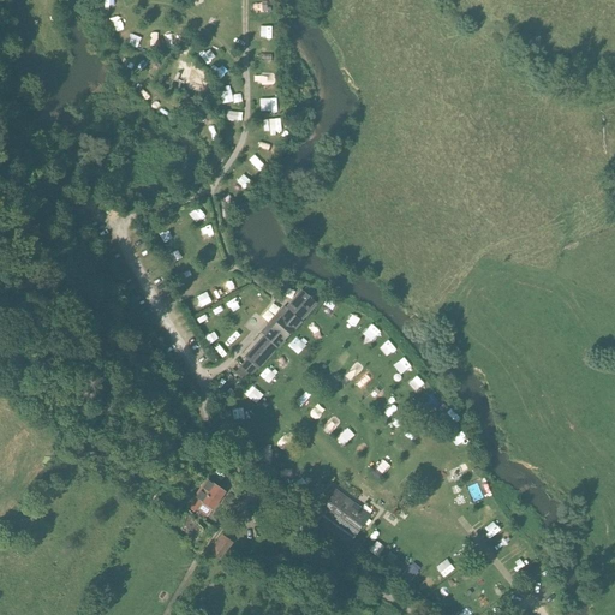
[(131,47),(142,49),(143,39),(133,36),(131,47)]
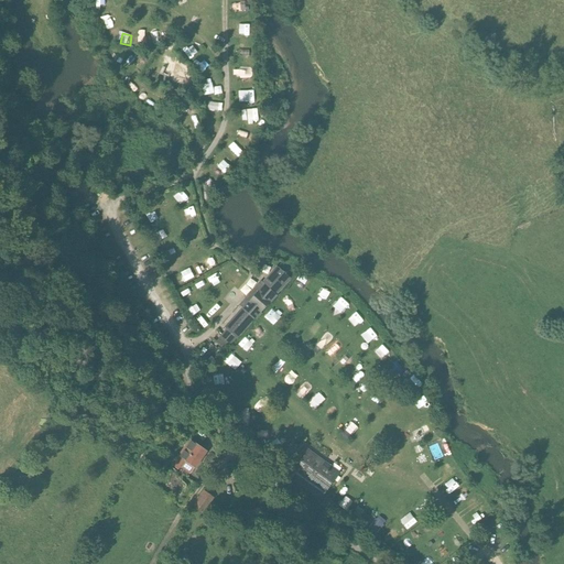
[(252,36),(242,36),(242,50),(252,50),(252,36)]
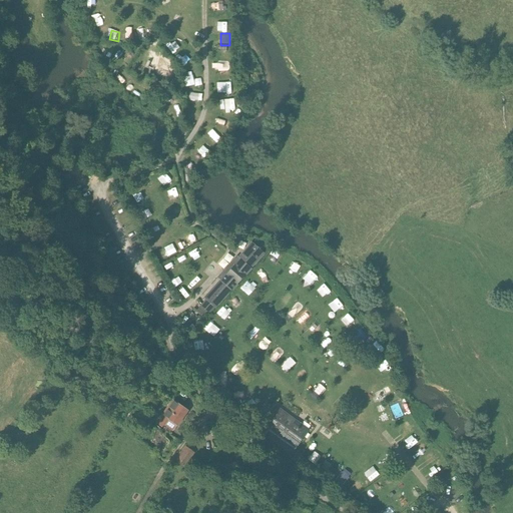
[(234,88),(224,88),(225,102),(234,101),(234,88)]
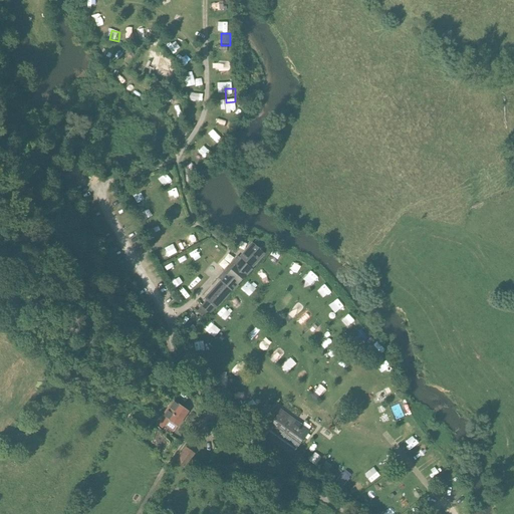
[(230,114),(239,115),(240,107),(231,105),(230,114)]
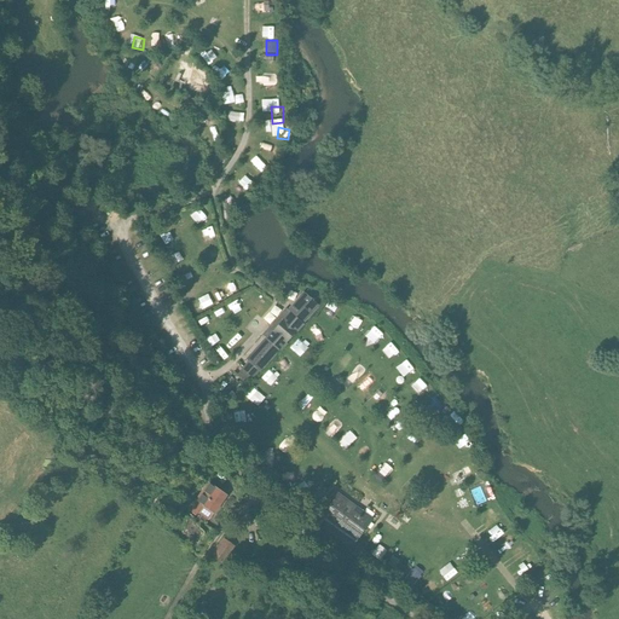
[(208,204),(194,210),(197,221),(212,215),(208,204)]
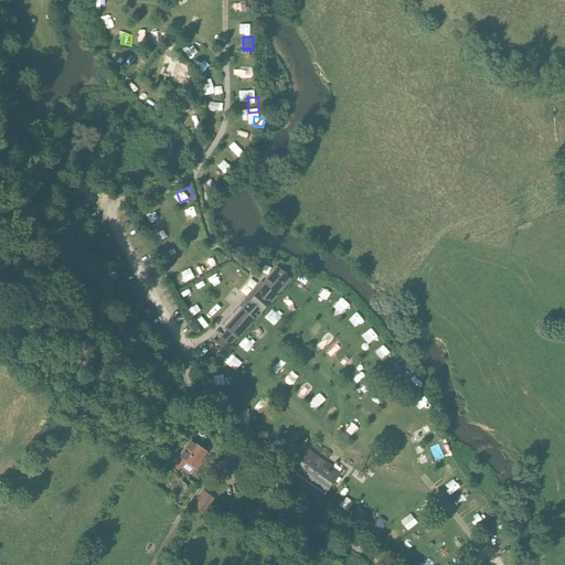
[(188,219),(198,215),(194,205),(184,209),(188,219)]
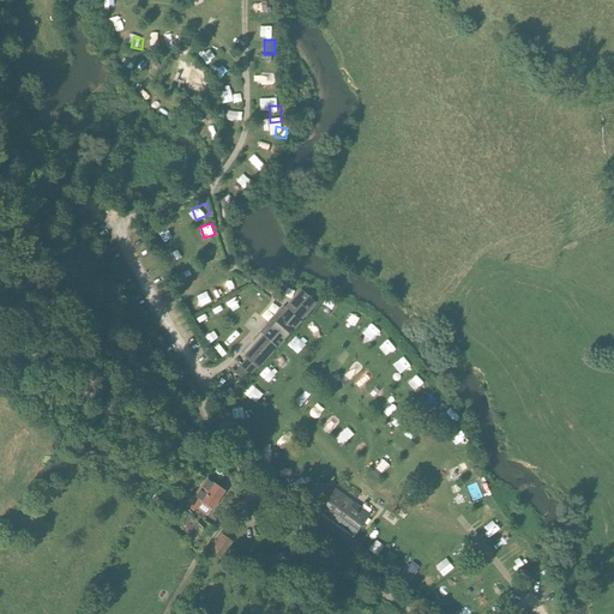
[(315,304),(304,292),(301,290),(286,308),(283,306),(260,332),(264,336),(245,356),(247,359),(240,366),(251,375),(257,368),(258,368),(276,348),(277,349),(301,321),(300,320),(315,304)]
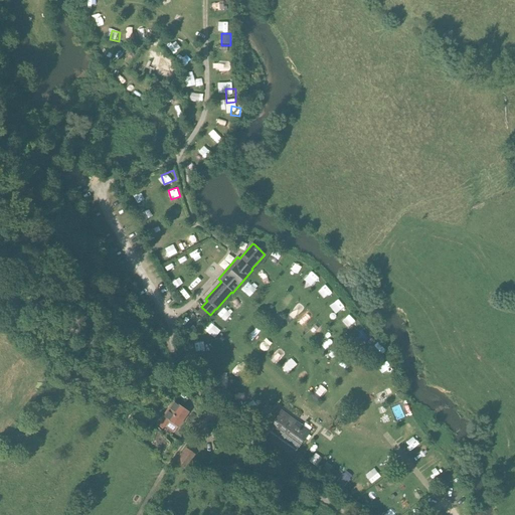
[(311,272),(306,280),(315,285),(319,277),(311,272)]
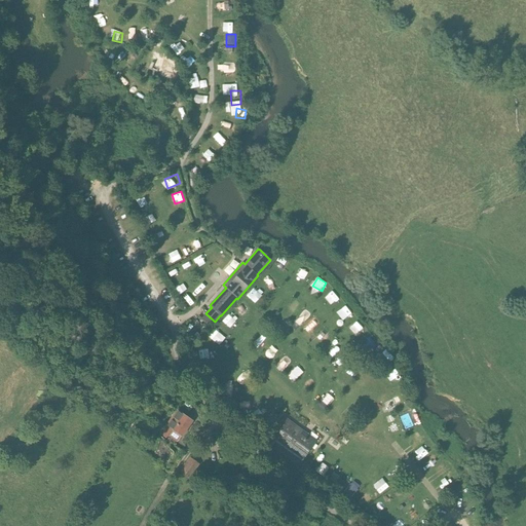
[(327,297),(333,305),(339,300),(333,292),(327,297)]
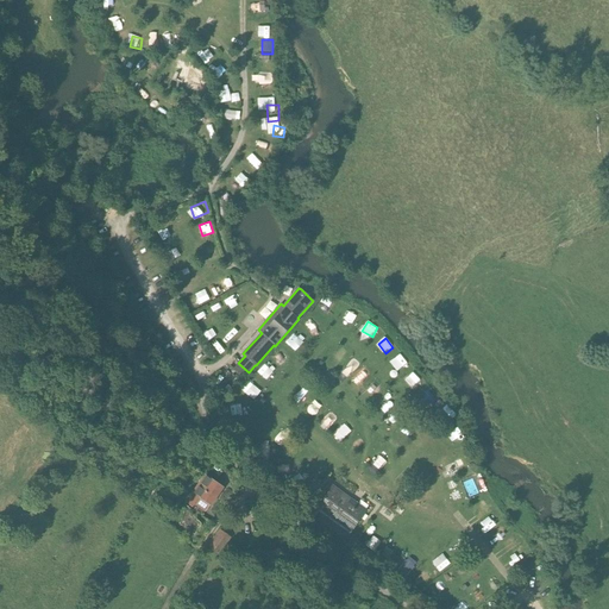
[(397,370),(408,363),(402,353),(391,360),(397,370)]
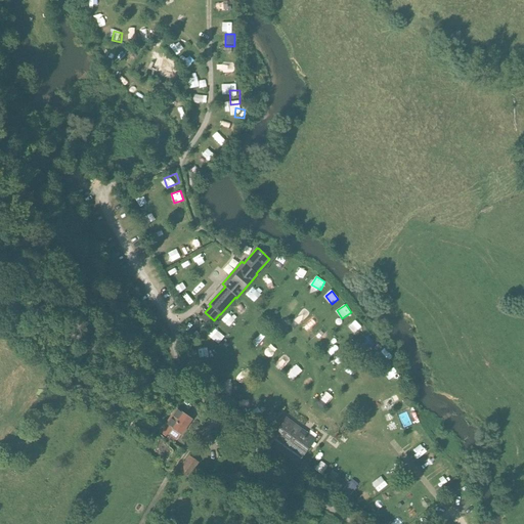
[(358,322),(351,329),(358,337),(365,332),(358,322)]
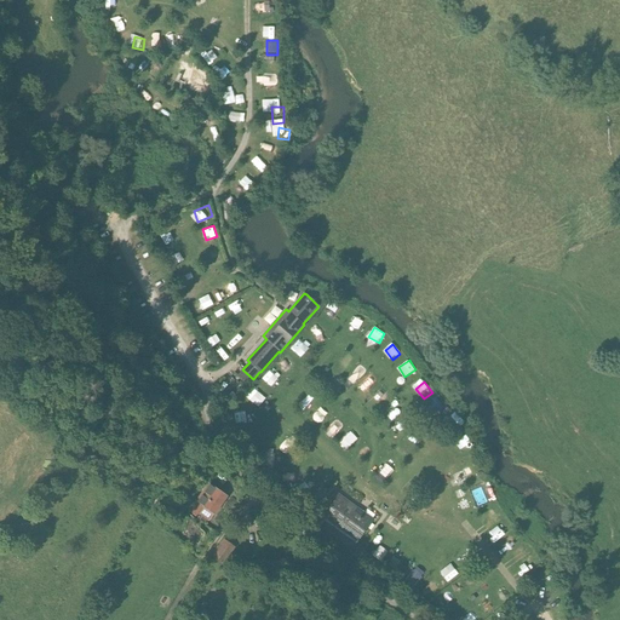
[(213,515),(227,497),(210,483),(189,511),(195,516),(197,512),(210,521),(213,515)]
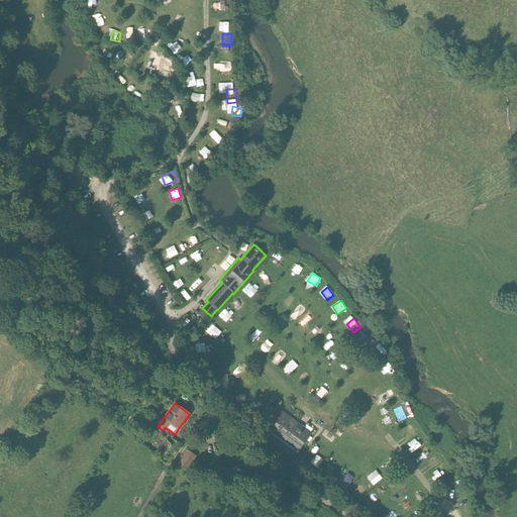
[(289,463),(291,460),(297,451),(310,434),(280,412),(267,430),(270,432),(262,443),(289,463)]
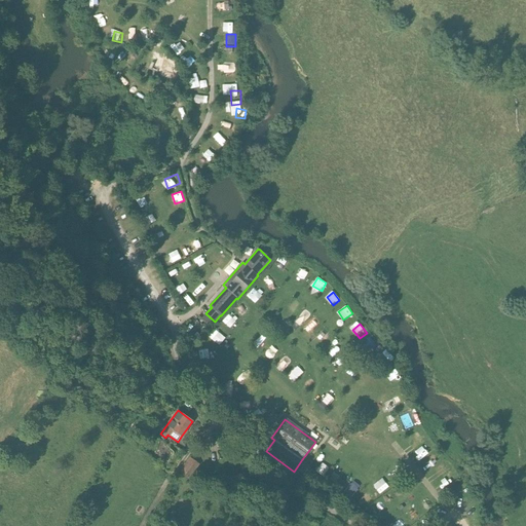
[(183,468),(180,473),(189,480),(198,465),(195,463),(190,459),(183,468)]
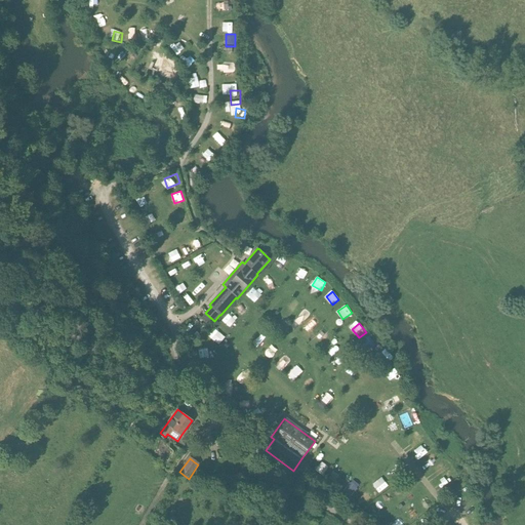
[(382,476),(373,482),(380,493),(390,487),(382,476)]
